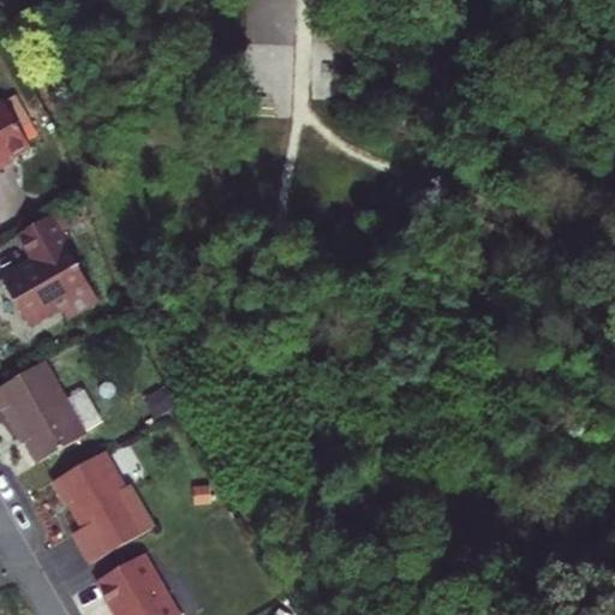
[(0,103),(0,168),(0,169),(0,168),(0,163),(30,147),(4,102),(0,103)]
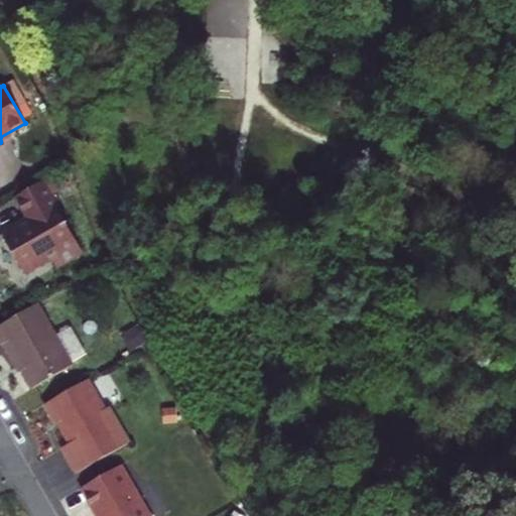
[(82,250),(41,180),(15,196),(27,217),(1,232),(24,272),(50,257),(55,265),(82,250)]
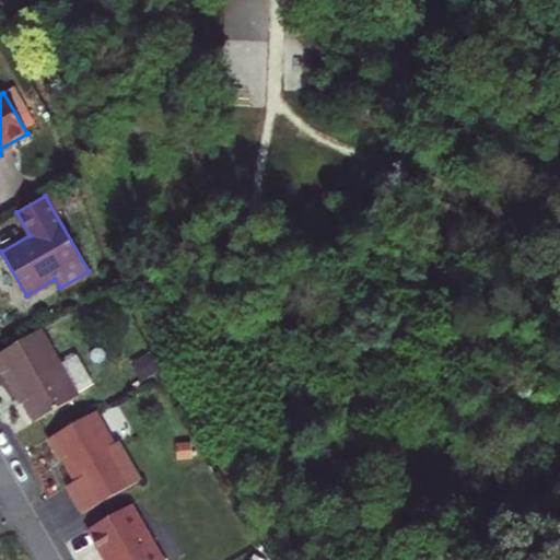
[(80,396),(78,392),(63,366),(61,363),(43,330),(0,353),(0,368),(3,374),(8,372),(36,420),(80,396)]
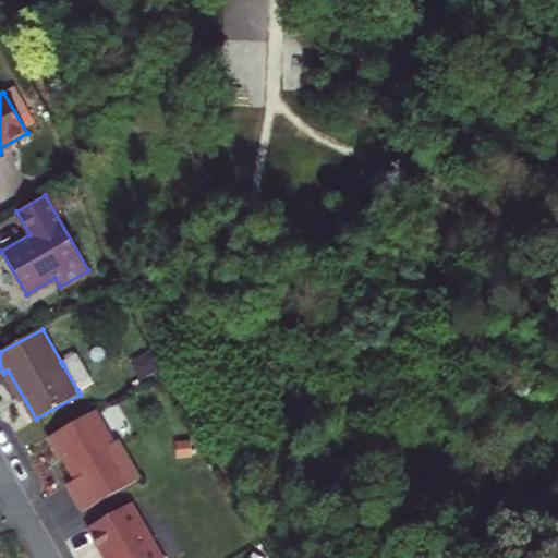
[(63,365),(77,390),(94,381),(77,353),(61,362),(63,365)]
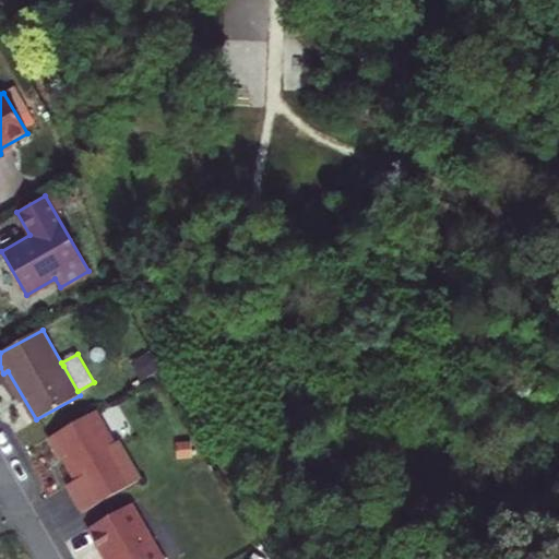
[(118,441),(98,408),(52,436),(64,458),(67,456),(80,478),(71,483),(86,511),(144,478),(121,439),(118,441)]
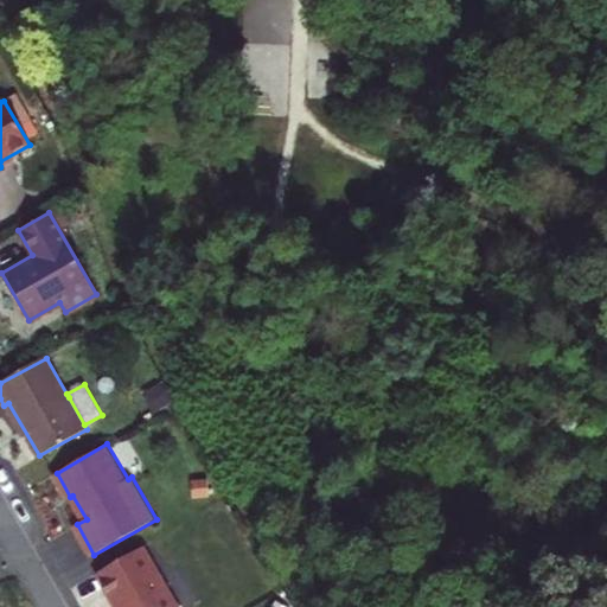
[(180,606),(146,547),(100,574),(119,606),(180,606)]
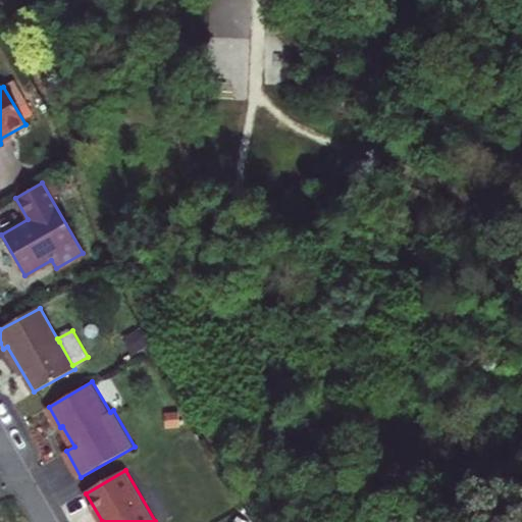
All buildings are outlined.
